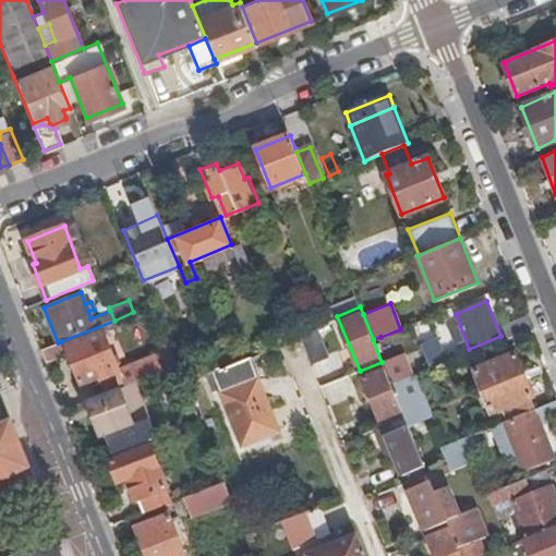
[(507,337),(532,327),(527,314),(502,324),(507,337)]
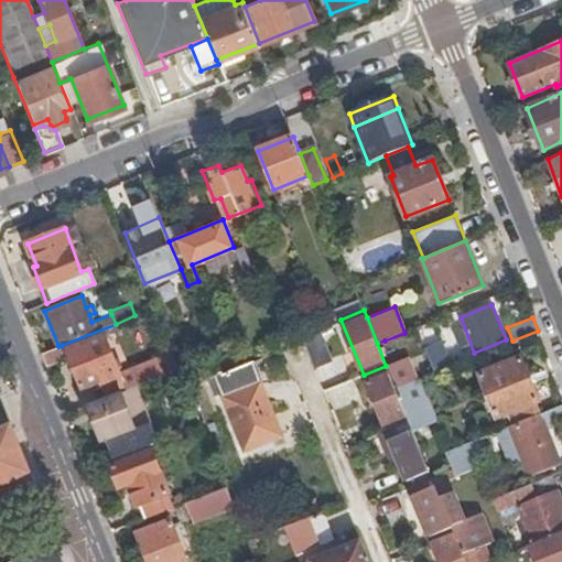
[(333,357),(321,327),(302,336),(303,342),(314,365),(333,357)]
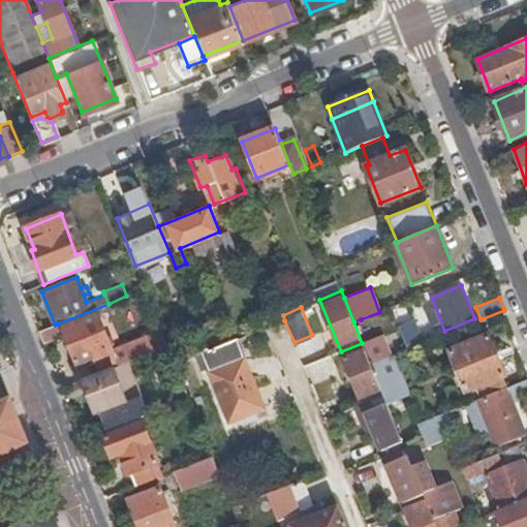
[(106,311),(97,314),(106,338),(117,334),(106,311)]
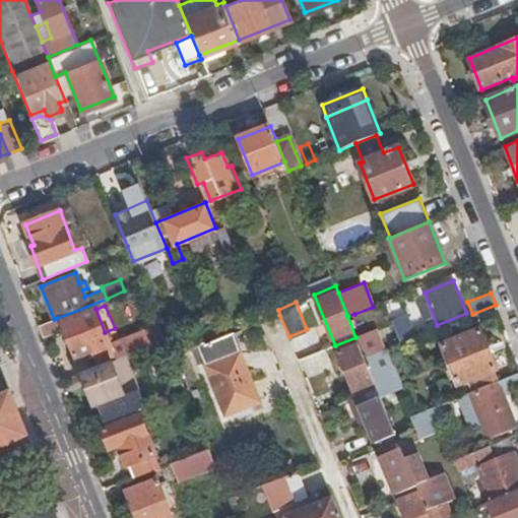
[(98,367),(125,355),(153,344),(148,333),(146,330),(110,344),(105,332),(95,309),(95,308),(61,321),(75,357),(91,350),(98,367)]
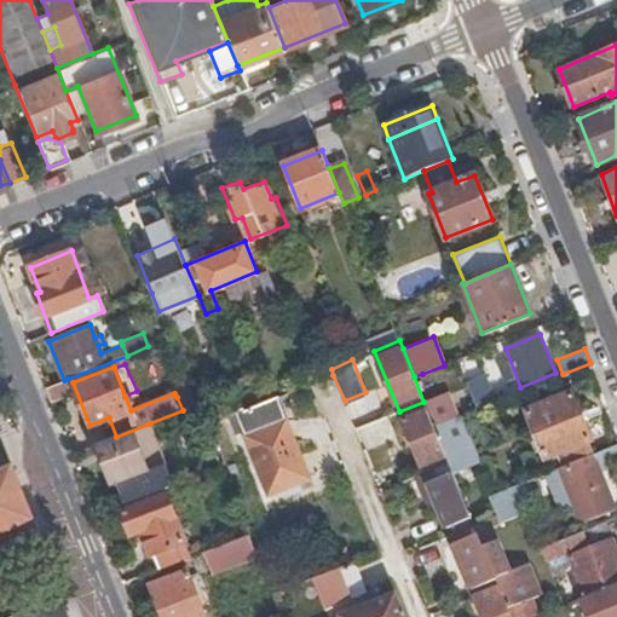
[(437,408),(422,374),(414,376),(424,402),(428,410),(437,408)]
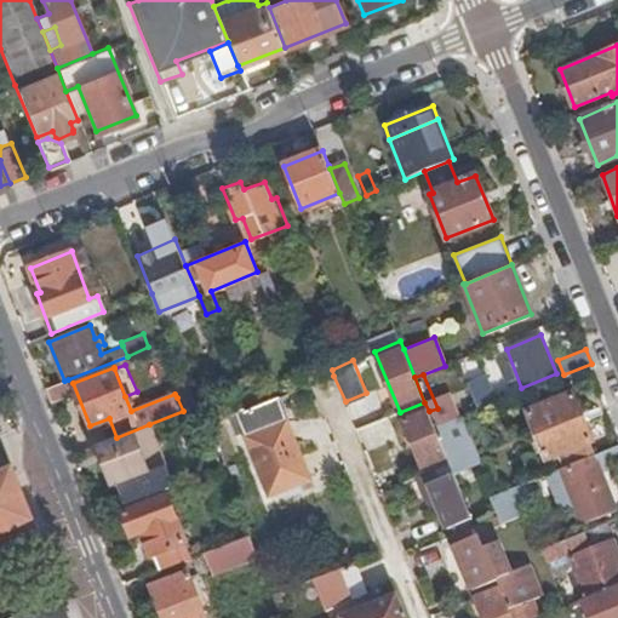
[(471,394),(478,406),(499,396),(496,389),(491,390),(486,376),(467,382),(471,394)]
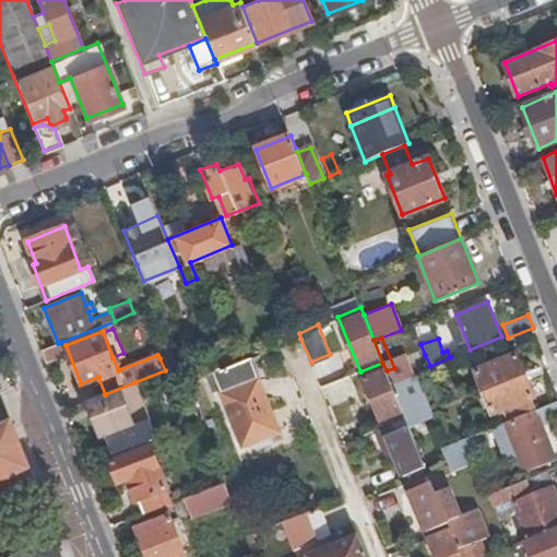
[(58,343),(42,350),(47,362),(67,354),(61,342),(58,343)]
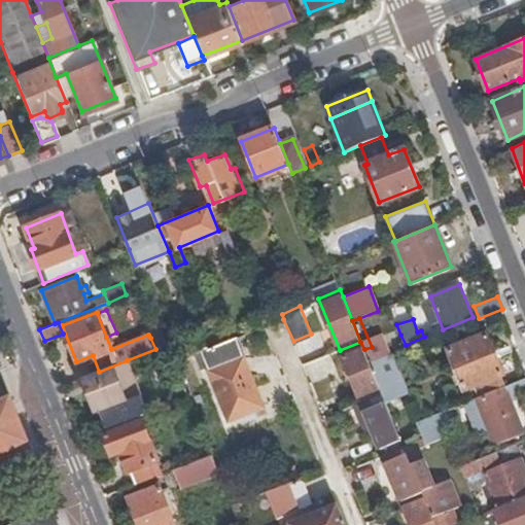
[(168,345),(163,333),(150,338),(155,349),(168,345)]
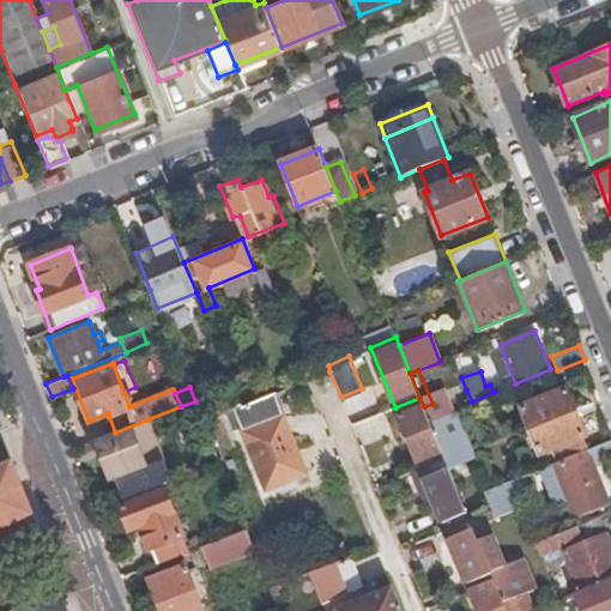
[(560,445),(564,458),(587,448),(581,435),(585,434),(567,388),(521,406),(532,434),(537,445),(540,452),(560,445)]
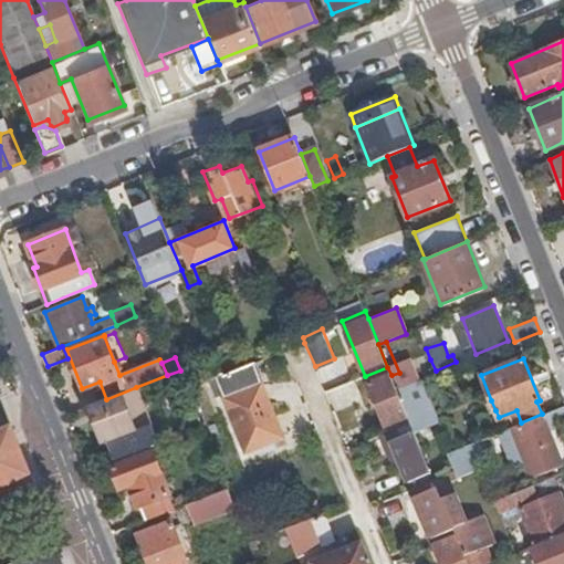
[(428,378),(437,374),(436,371),(430,359),(423,363),(428,378)]
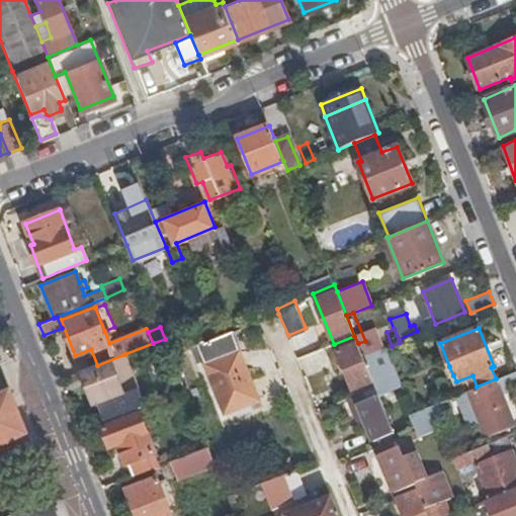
[(204,342),(201,336),(195,338),(225,413),(258,400),(232,331),(204,342)]
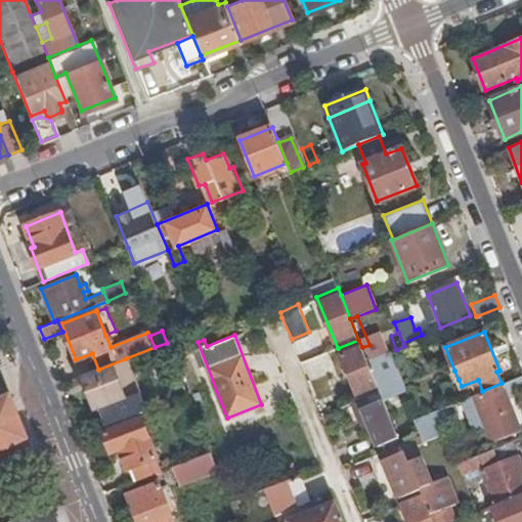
[(371,388),(374,395),(381,393),(367,361),(386,354),(380,341),(370,345),(362,347),(358,340),(338,348),(334,349),(337,357),(341,355),(356,393),(371,388)]
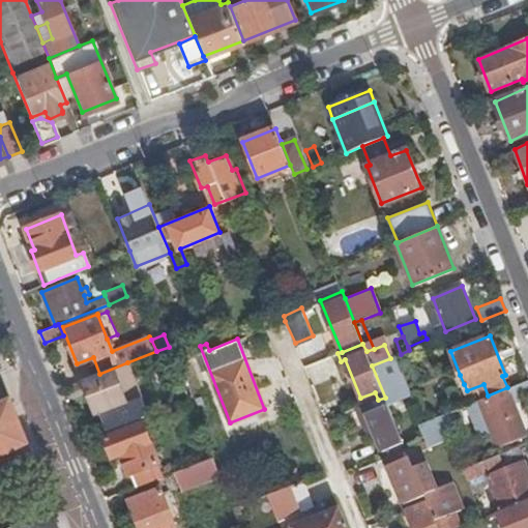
[(388,405),(411,394),(396,356),(390,358),(372,365),(385,398),(378,400),(357,408),(369,436),(375,434),(382,451),(403,442),(388,405)]
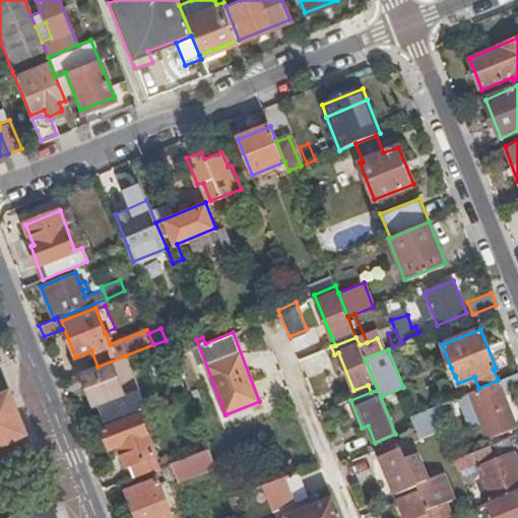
[(318,352),(309,357),(311,366),(310,371),(323,366),(318,352)]
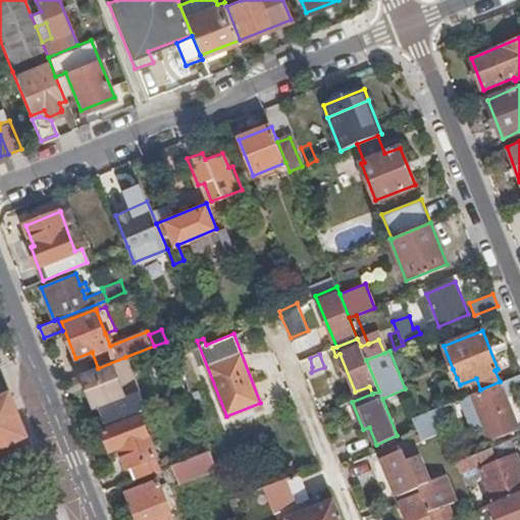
[(98,368),(81,374),(93,408),(139,391),(125,357),(98,368)]
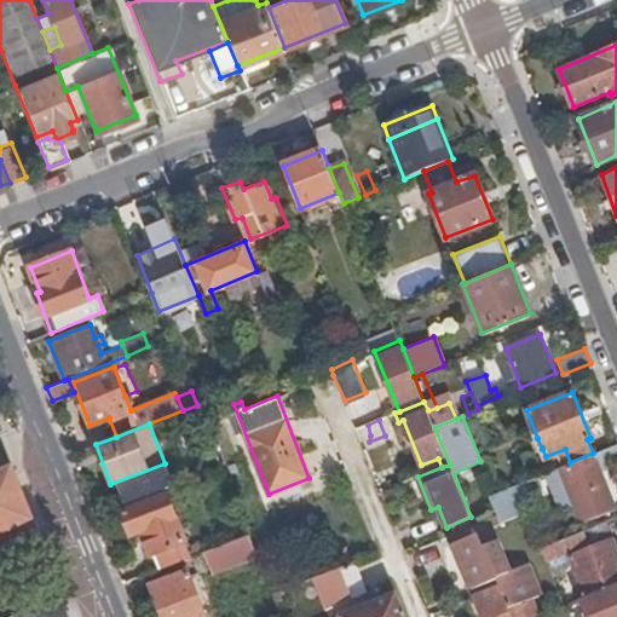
[(370,436),(368,425),(353,430),(359,445),(369,442),(370,436)]
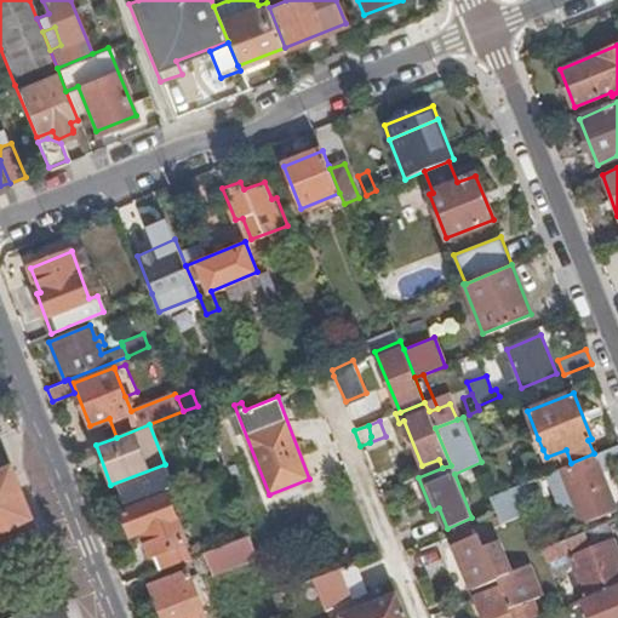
[(606,467),(617,461),(617,442),(594,453),(571,463),(547,473),(561,507),(573,501),(582,522),(614,510),(599,465),(606,467)]
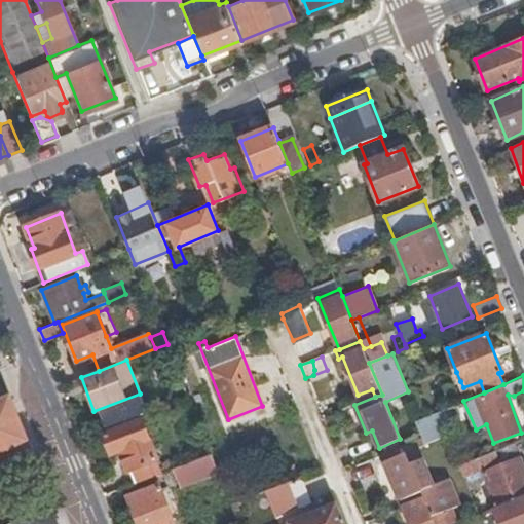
[(0,460),(30,446),(10,396),(0,400),(0,460)]
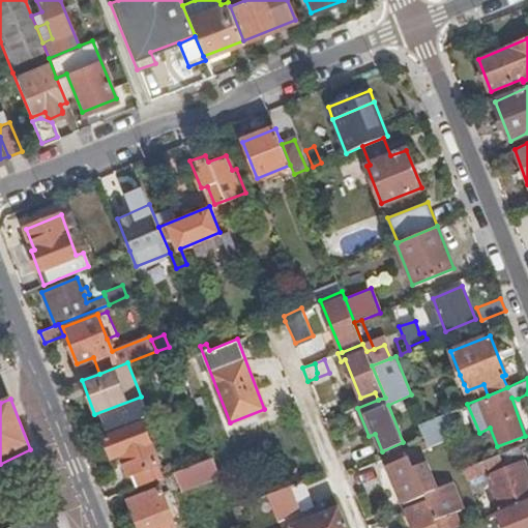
[(428,448),(451,440),(452,439),(442,414),(422,422),(418,424),(426,442),(428,448)]
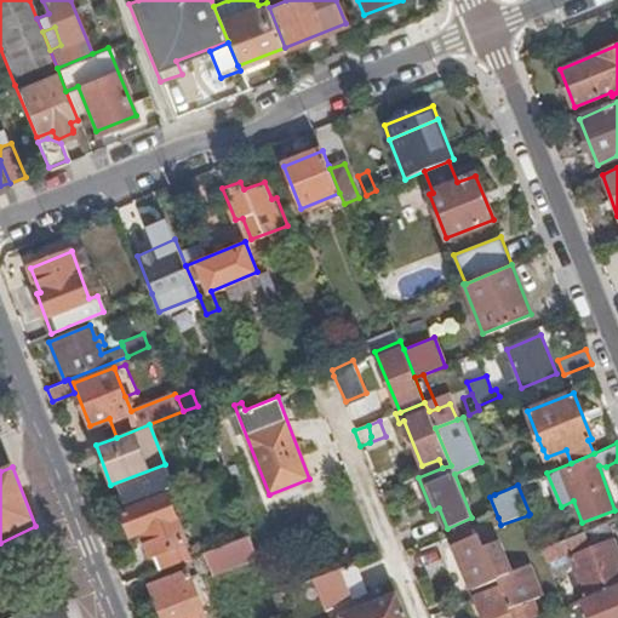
[(154,554),(159,568),(189,558),(184,543),(186,542),(167,495),(122,513),(131,534),(142,532),(150,555),(154,554)]
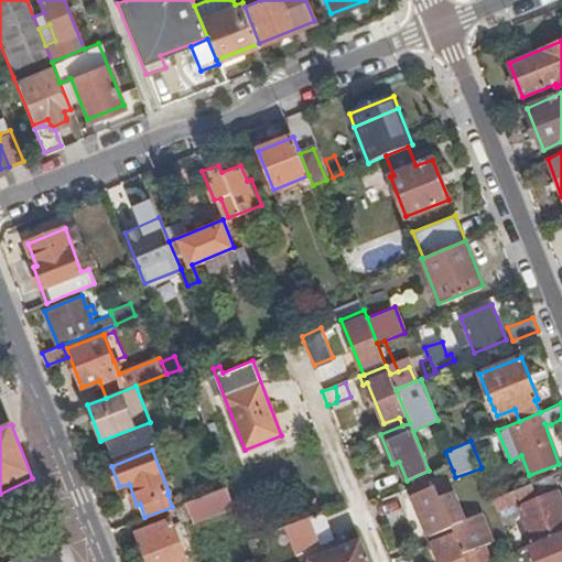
[(533,541),(561,529),(561,497),(553,474),(493,499),(503,522),(522,514),(533,541)]
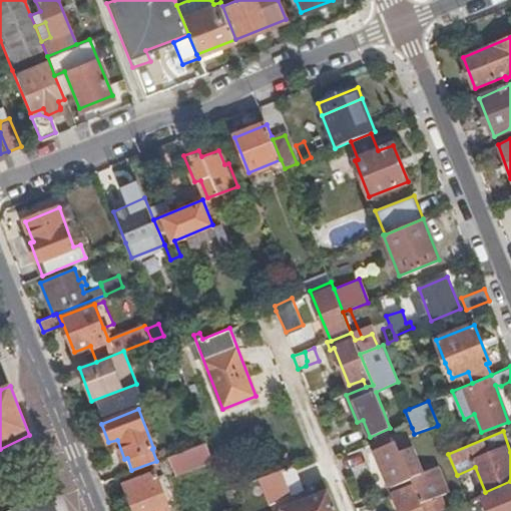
[(409,447),(403,432),(393,435),(400,451),(409,447)]
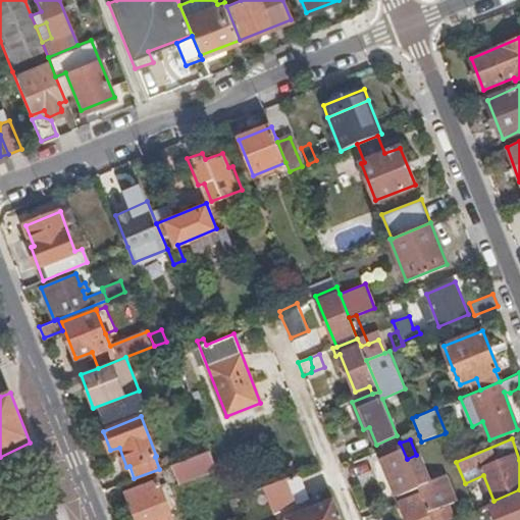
[(421,495),(428,512),(455,502),(444,474),(428,480),(418,455),(416,455),(407,459),(400,443),(379,452),(398,497),(418,487),(421,495)]
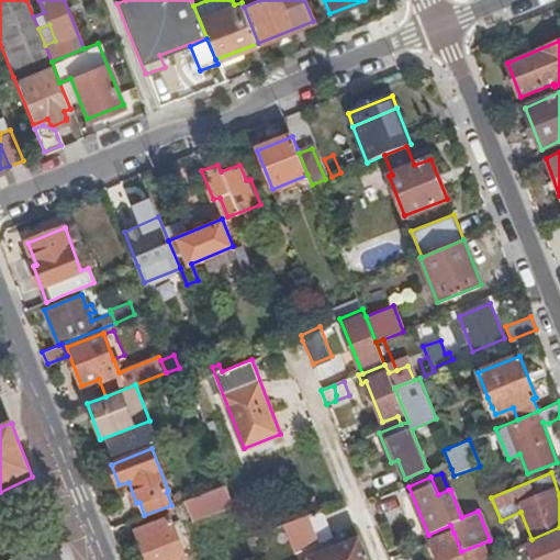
[(226,485),(185,501),(192,519),(233,505),(226,485)]
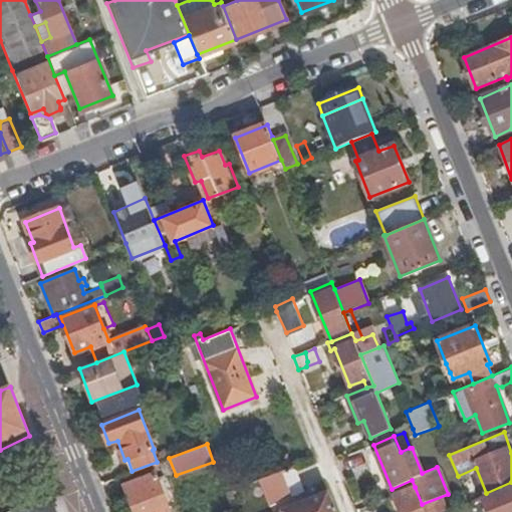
[(306,461),(260,479),(265,493),(270,504),(315,485),(306,461)]
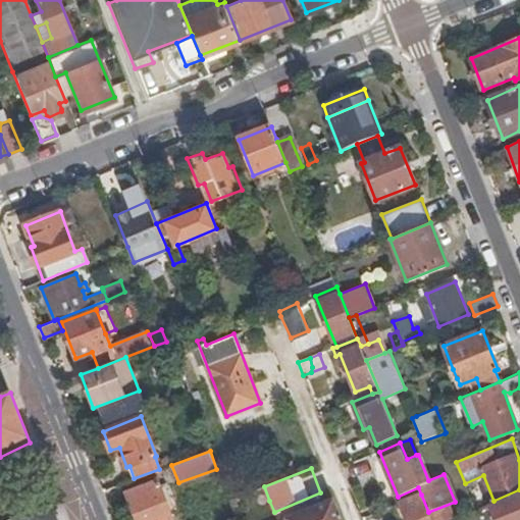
[(138,519),(171,519),(157,481),(128,494),(138,519)]
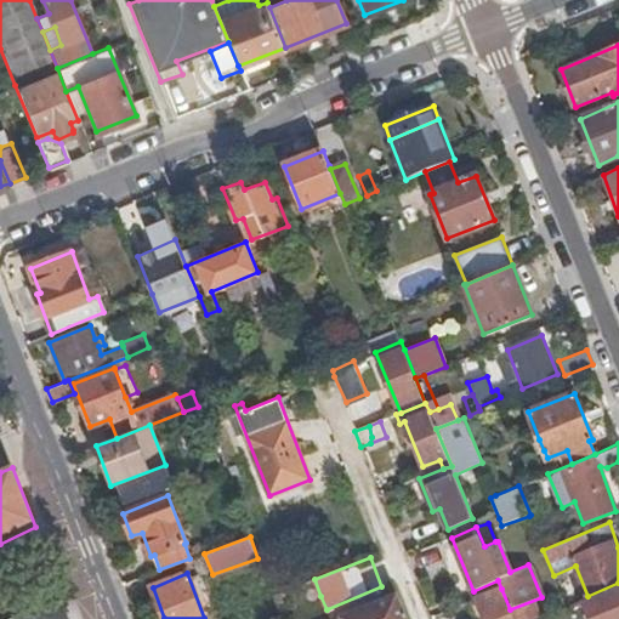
[(314,579),(276,595),(282,612),(321,596),(314,579)]
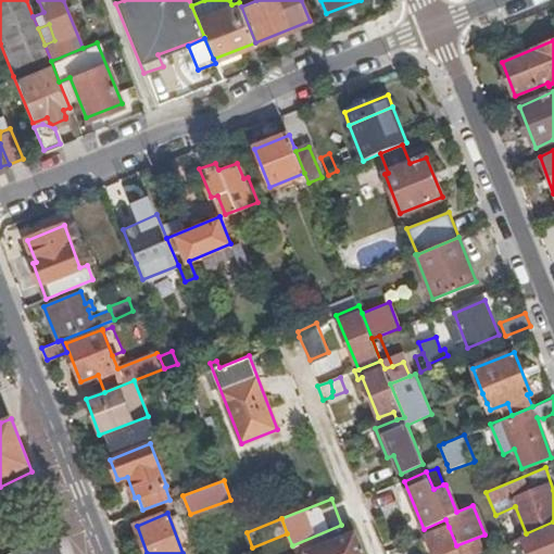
[(528,553),(553,553),(553,521),(526,533),(521,536),(528,553)]
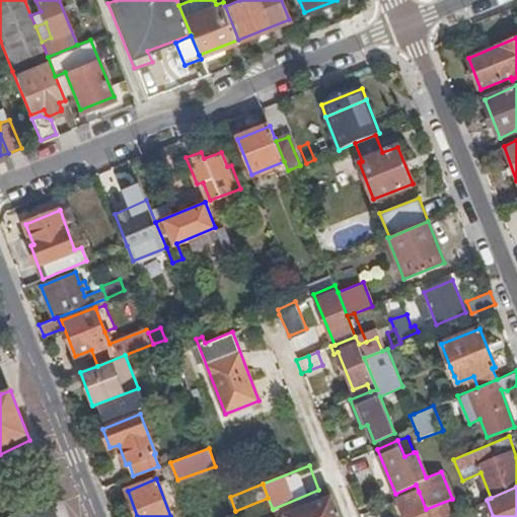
[(429,516),(426,509),(419,492),(398,500),(404,516),(429,516)]
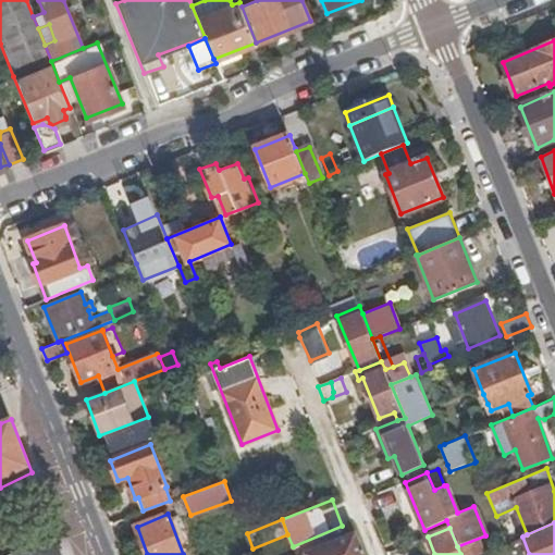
[(64,554),(54,530),(2,554),(64,554)]
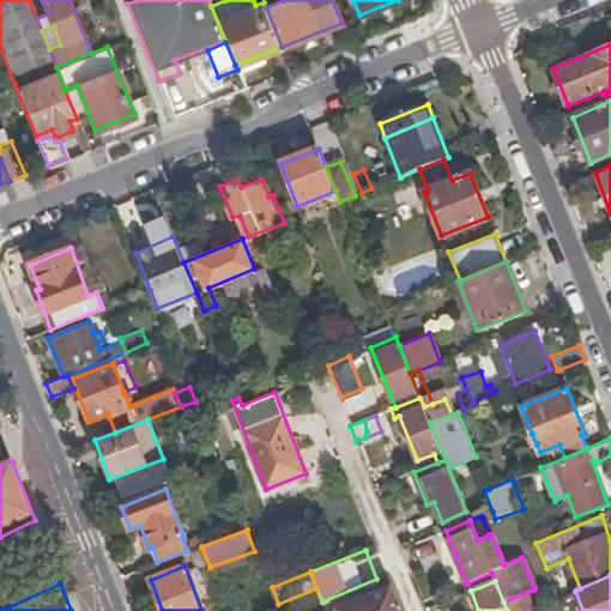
[(337,610),(400,610),(391,585),(375,592),(373,587),(367,590),(369,594),(337,609),(337,610)]
